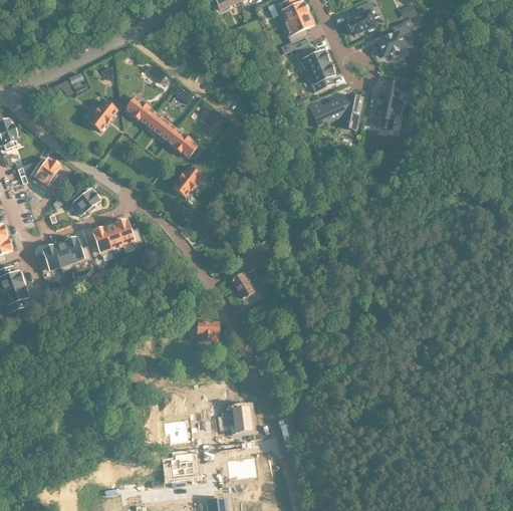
[(216,0),(221,10),(241,1),(243,0),(216,0)]
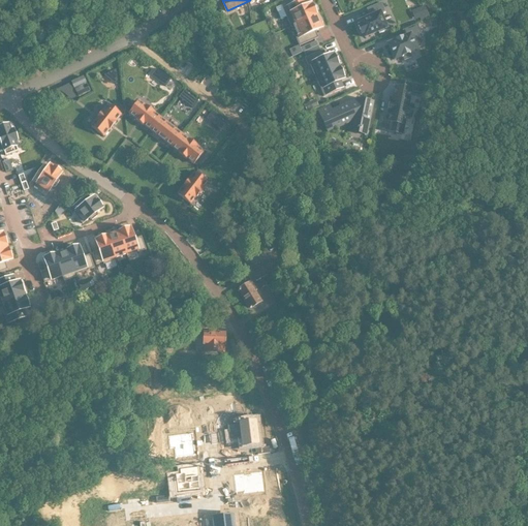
[(312,3),(312,2),(311,1),(305,4),(303,0),(297,0),(283,6),(290,24),(316,12),(315,11),(317,10),(314,3),(312,3)]
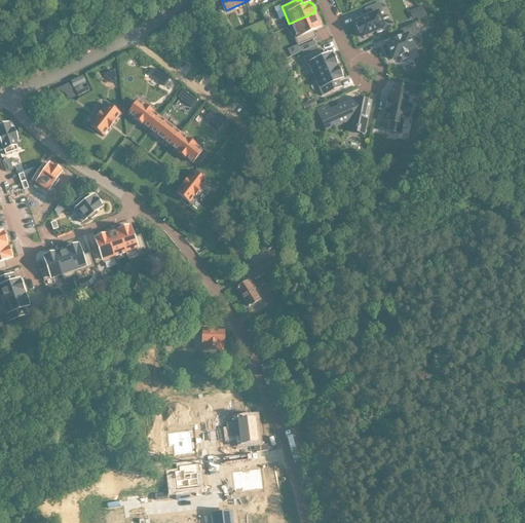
[(384,26),(378,10),(382,8),(379,0),(365,6),(368,14),(355,20),(358,24),(355,24),(359,32),(361,31),(363,35),(376,29),(377,31),(384,28),(383,27),(383,26),(384,26)]
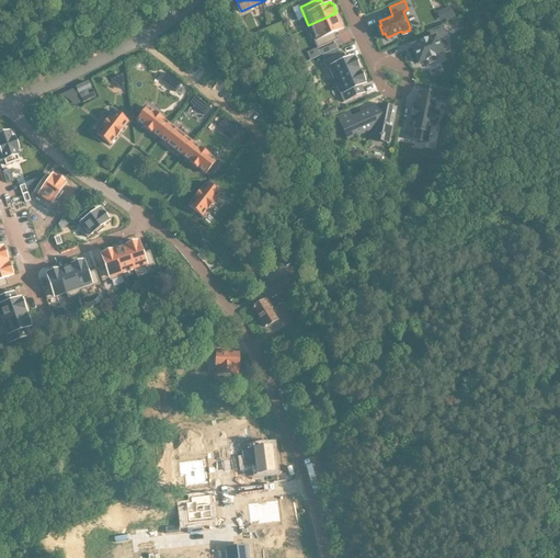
[(448,4),(442,8),(446,19),(455,15),(454,12),(450,3),(448,4)]
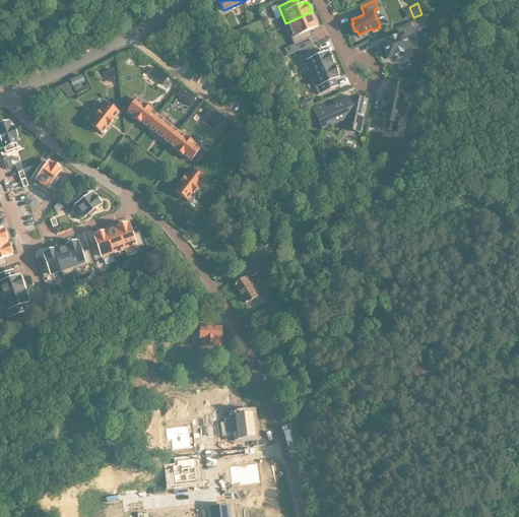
[(293,35),(290,36),(295,43),(313,35),(310,28),(319,24),(313,11),(311,12),(285,23),(286,24),(288,23),(293,35)]
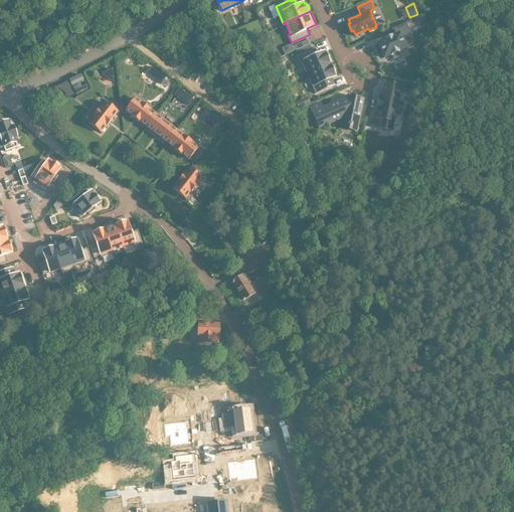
[(398,49),(405,46),(404,41),(410,38),(409,35),(407,31),(409,30),(405,21),(391,27),(394,33),(393,33),(392,34),(391,33),(391,35),(387,36),(385,37),(385,36),(384,36),(384,37),(383,38),(377,41),(384,55),(391,52),(393,57),(400,54),(398,49)]
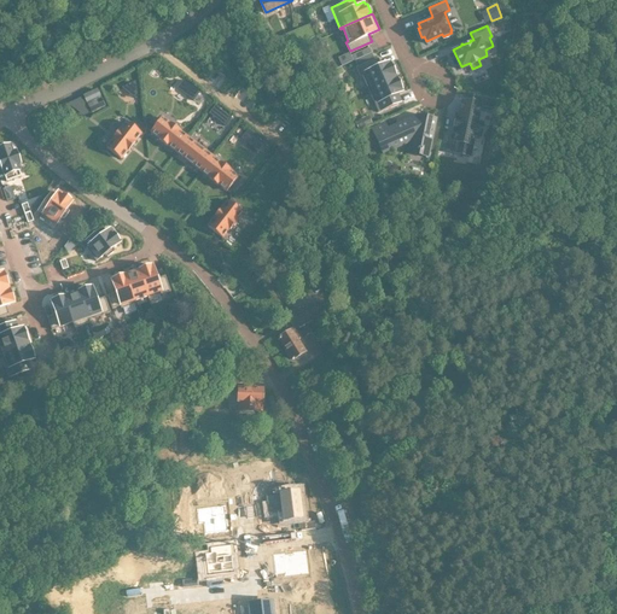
[(353,58),(355,58),(372,50),(370,45),(350,53),(353,58)]
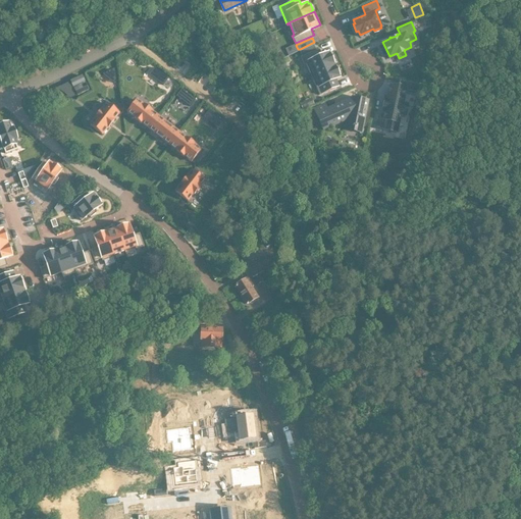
[(333,62),(333,61),(335,60),(331,52),(329,53),(328,51),(322,53),(319,47),(301,55),(304,62),(306,61),(311,73),(334,63),(333,62)]
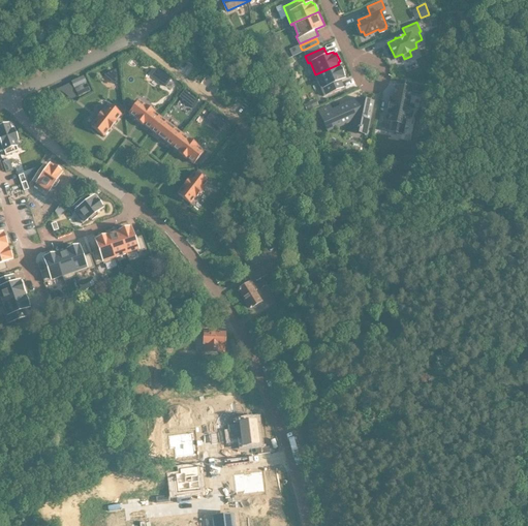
[(315,74),(323,94),(340,87),(337,80),(344,76),(343,75),(339,65),(339,64),(315,74)]
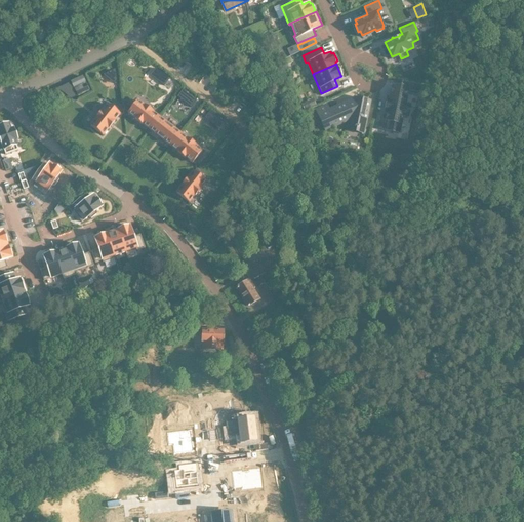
[(169,77),(155,66),(150,73),(163,83),(169,77)]
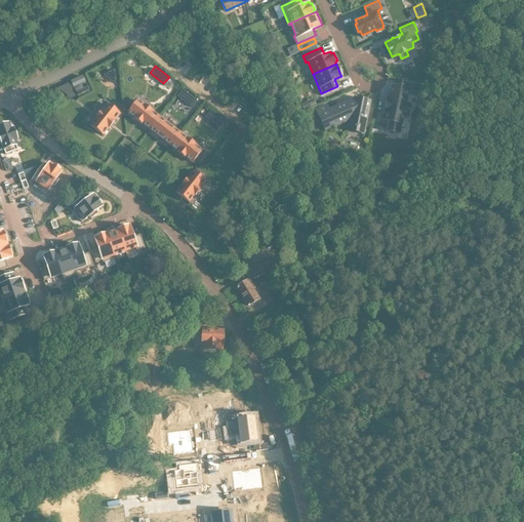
[(115,67),(103,72),(114,81),(117,78),(115,67)]
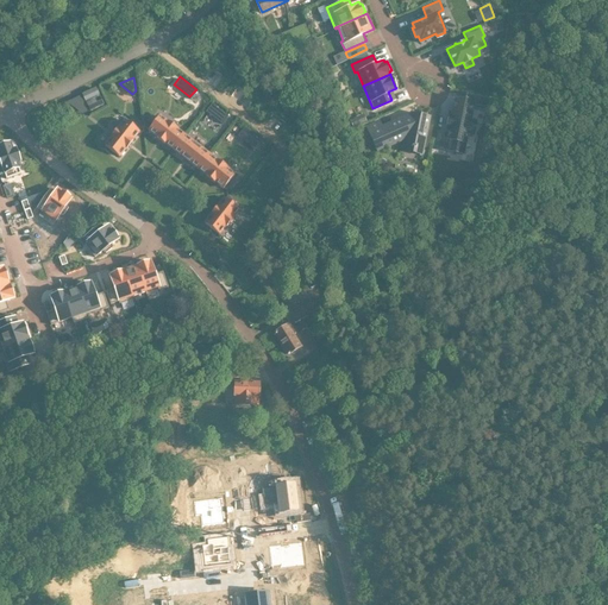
[(95,87),(82,93),(86,99),(98,93),(95,87)]
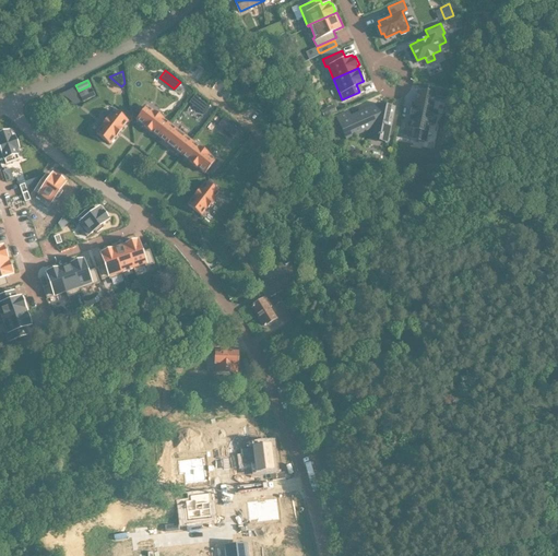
[(449,87),(440,86),(439,95),(447,96),(449,87)]
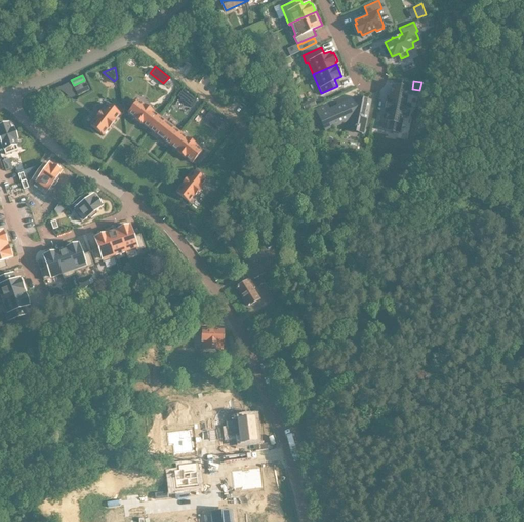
[(85,82),(82,83),(75,87),(78,93),(88,88),(85,82)]
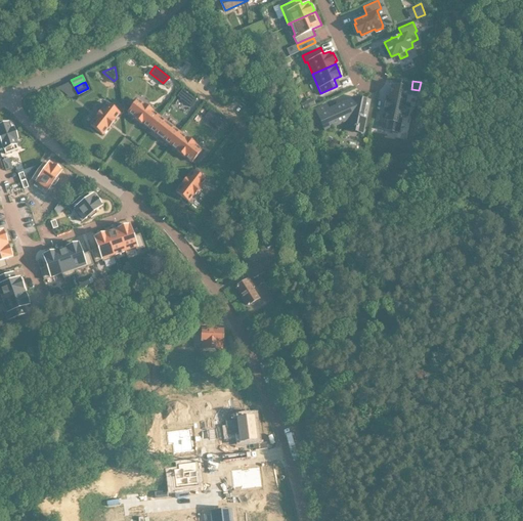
[(403,102),(406,88),(399,86),(395,85),(394,93),(390,93),(389,99),(387,99),(387,100),(385,109),(385,110),(387,110),(386,115),(385,118),(388,118),(387,122),(386,125),(386,127),(398,130),(399,121),(401,113),(406,114),(408,103),(403,102)]
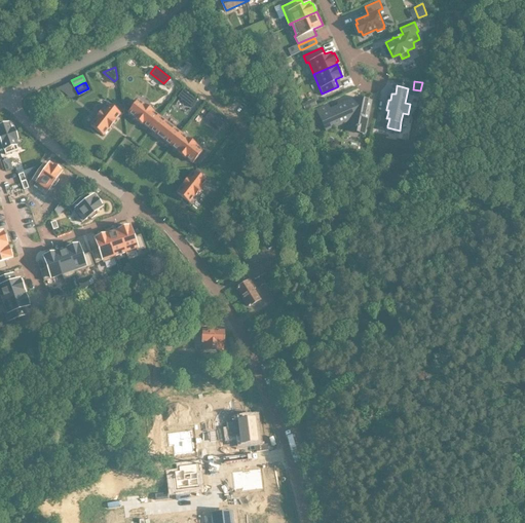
[(196,98),(183,87),(178,95),(191,105),(196,98)]
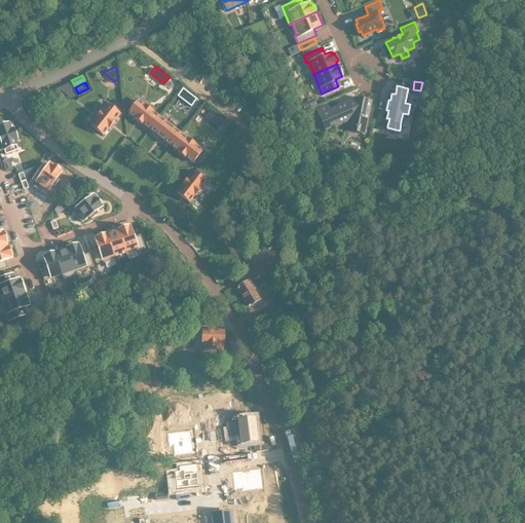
[(364,132),(368,113),(370,100),(367,99),(367,98),(361,97),(358,96),(358,97),(354,97),(354,98),(328,109),(326,104),(315,108),(319,114),(322,112),(329,126),(333,124),(350,117),(349,123),(355,125),(354,126),(359,126),(359,125),(361,126),(363,126),(362,132),(364,132)]
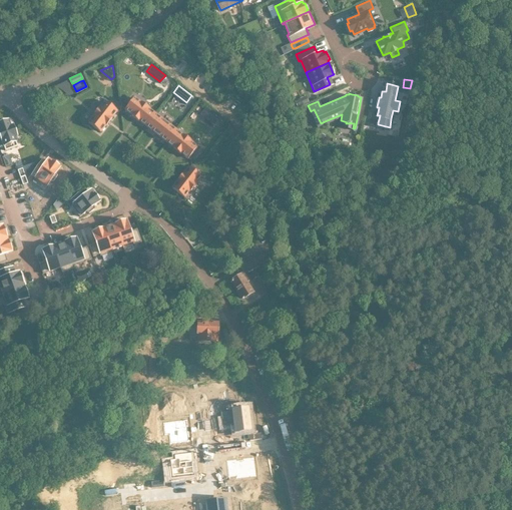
[(134,116),(140,110),(145,103),(134,95),(124,108),(134,116)]
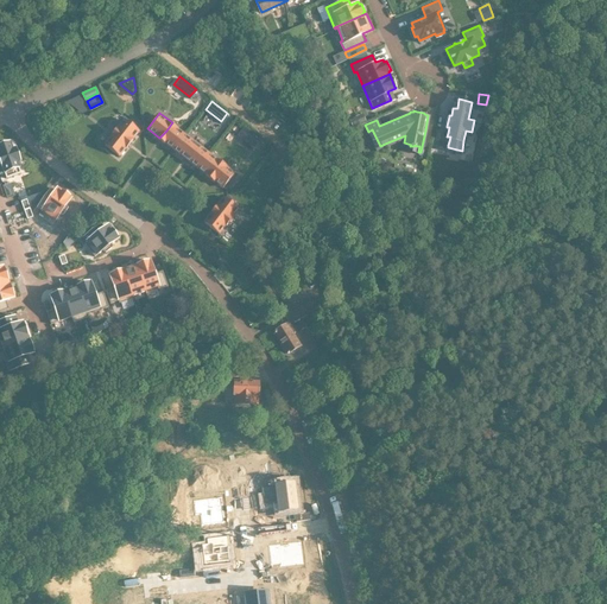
[(113,129),(121,135),(130,142),(139,129),(124,116),(113,129)]
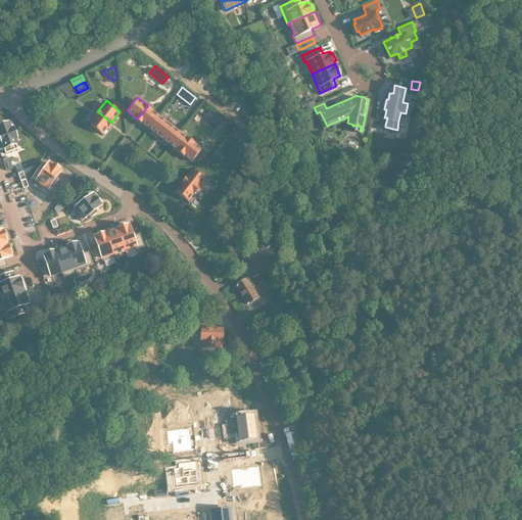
[(158,113),(148,105),(143,112),(137,119),(148,128),(153,121),(158,113)]
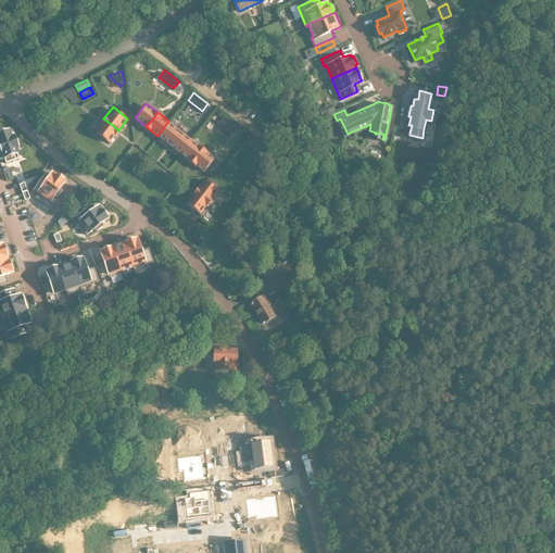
[(216,123),(231,134),(237,126),(223,115),(216,123)]
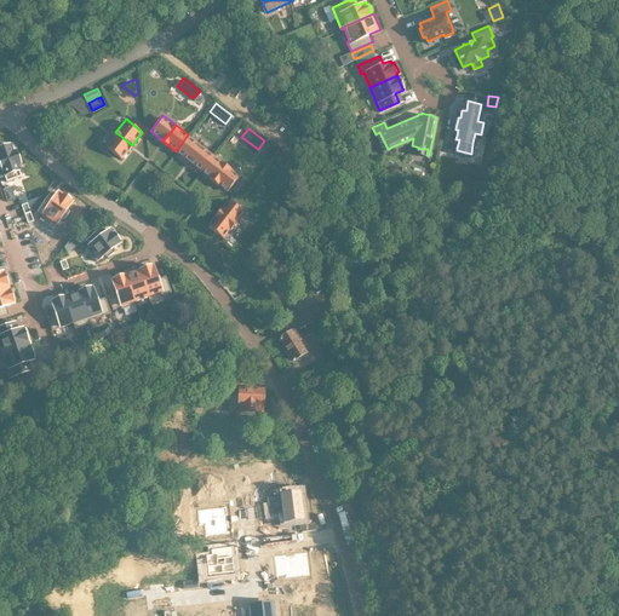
[(122,159),(132,145),(124,138),(115,132),(105,145),(122,159)]
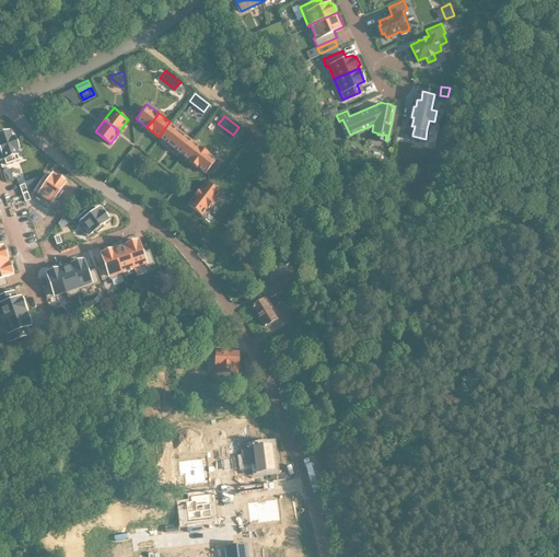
[(170,122),(164,129),(159,137),(170,146),(182,130),(170,122)]
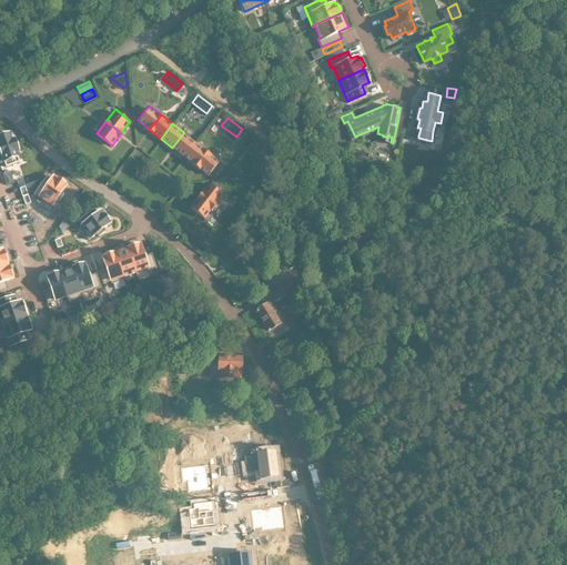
[(0,157),(2,157),(4,161),(18,157),(14,147),(17,145),(12,133),(10,134),(8,129),(6,129),(4,127),(0,128),(0,157)]
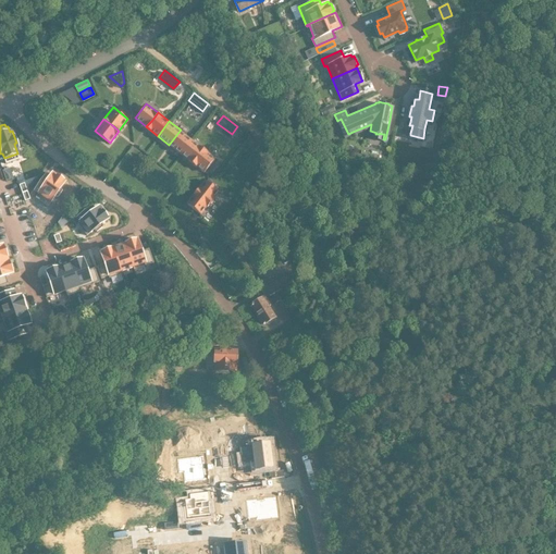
[(192,139),(181,130),(169,145),(181,154),(186,146),(192,139)]
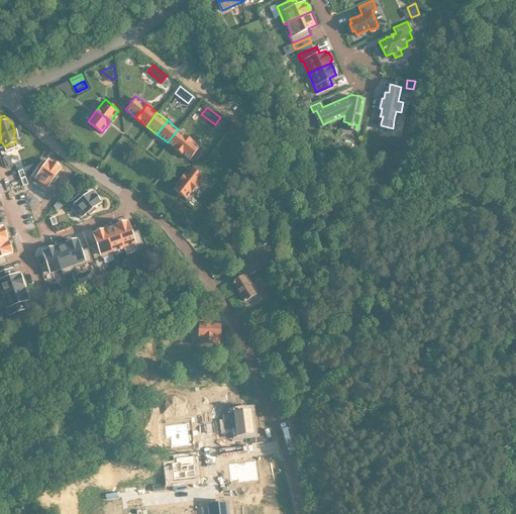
[(178,129),(173,135),(168,142),(178,150),(189,137),(178,129)]
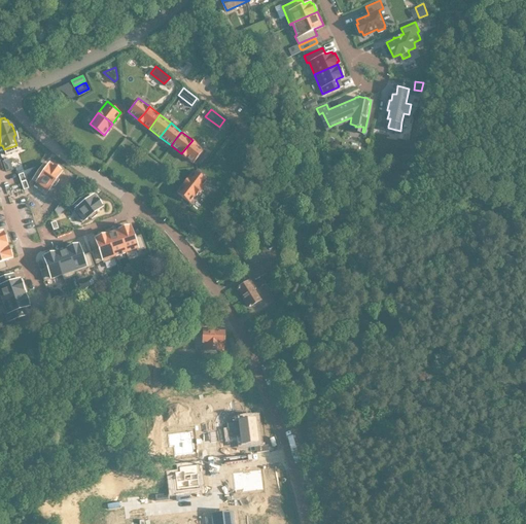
[(204,148),(193,140),(181,153),(193,163),(204,148)]
